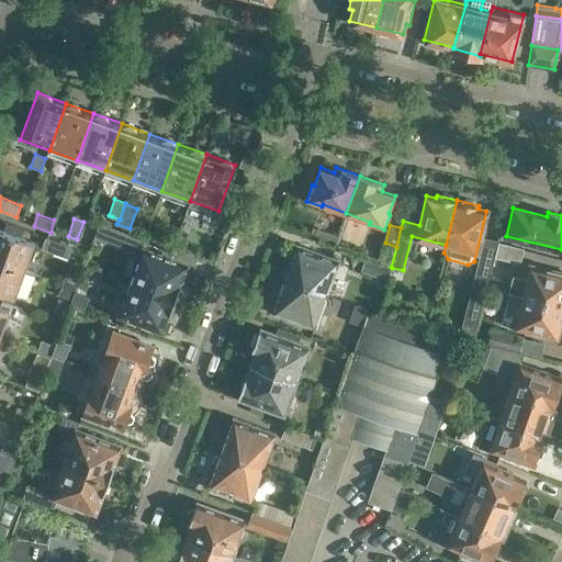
[(136,236),(109,226),(103,239),(132,250),(136,236)]
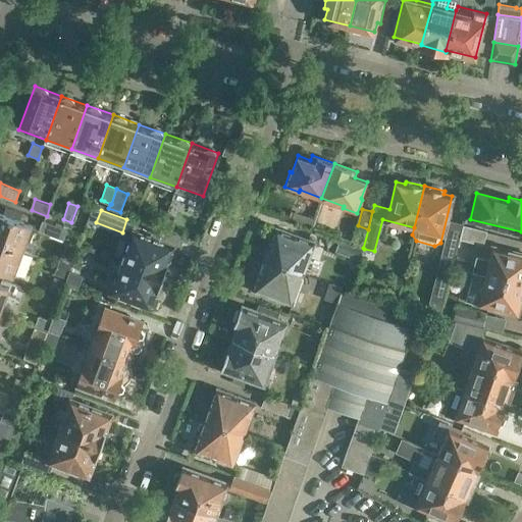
[(0,242),(23,251),(33,255),(37,244),(28,241),(33,225),(0,213),(0,242)]
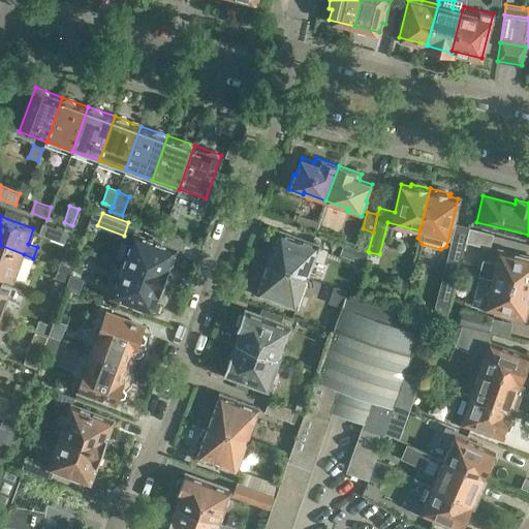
[(38,234),(63,243),(67,232),(42,223),(38,234)]
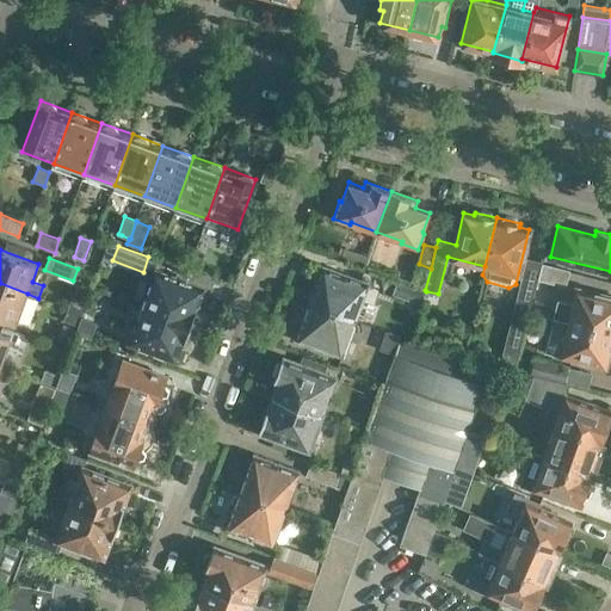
[(542,263),(526,258),(514,308),(529,312),(542,263)]
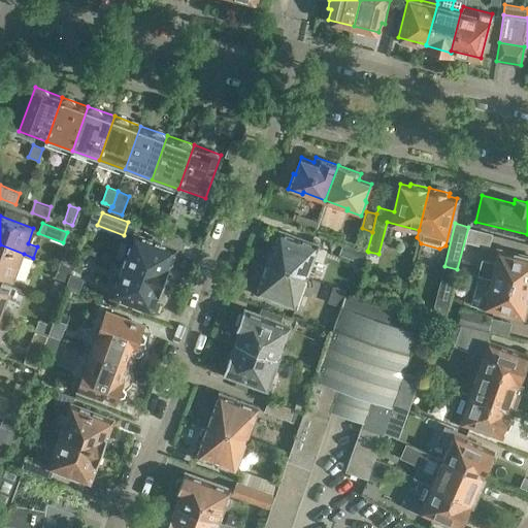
[(469,228),(465,241),(489,248),(493,234),(469,228)]
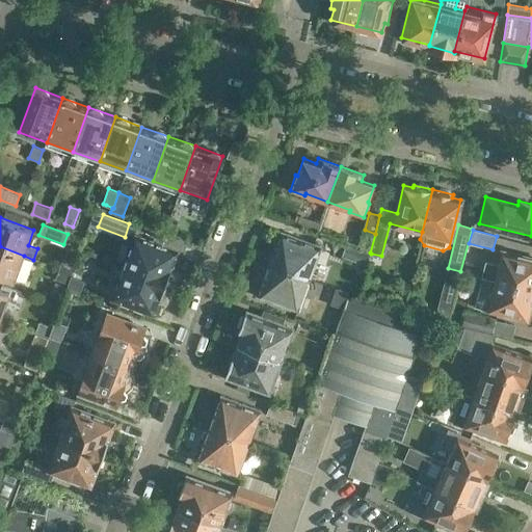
[(283,231),(270,263),(311,278),(323,246),(283,231)]
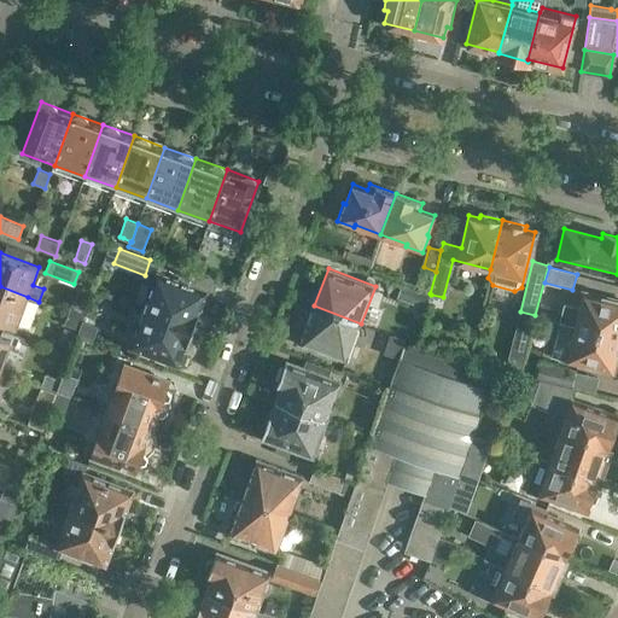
[(158,273),(145,309),(187,325),(200,289),(158,273)]
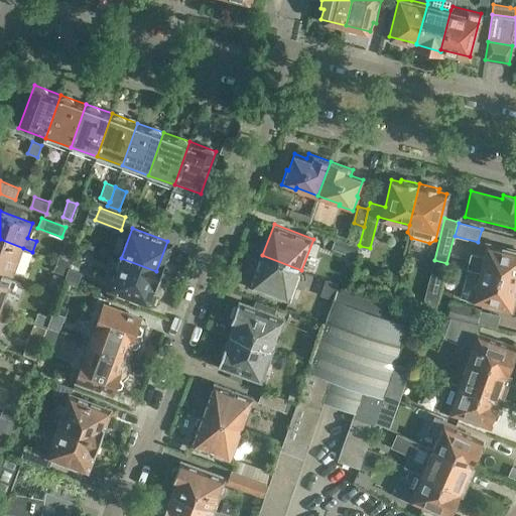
[(359,245),(336,236),(332,248),(355,257),(360,246),(359,245)]
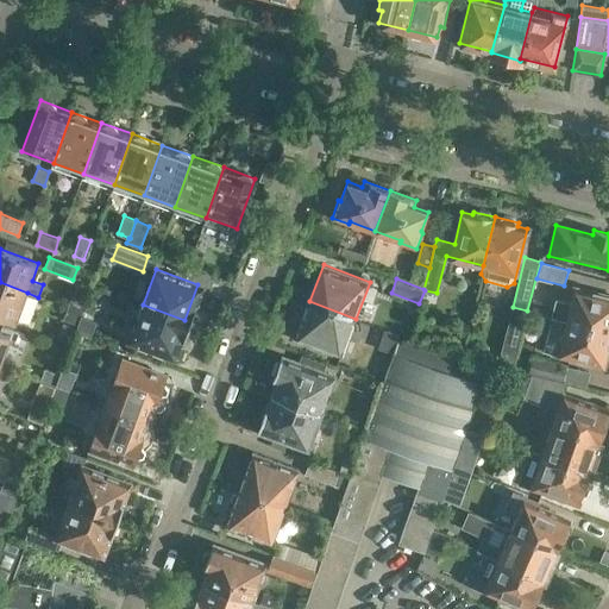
[(0,315),(17,322),(27,293),(0,282),(0,315)]
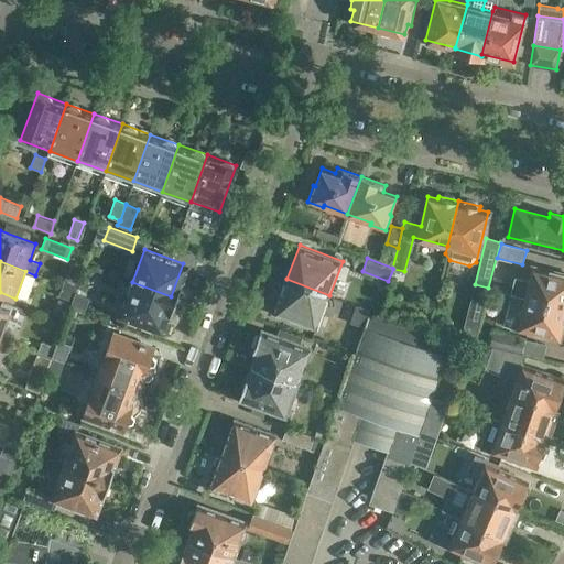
[(516,275),(510,293),(563,305),(563,273),(532,266),(529,279),(516,275)]
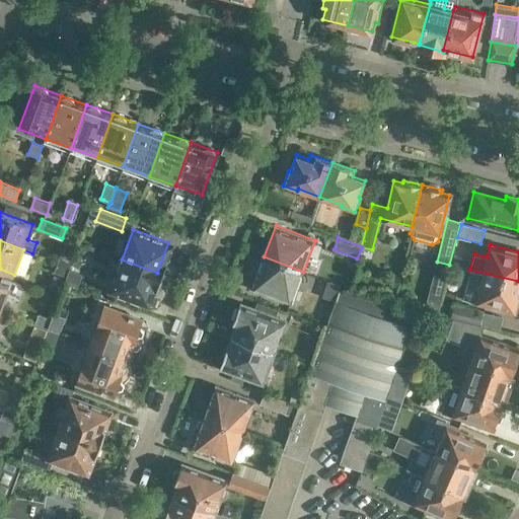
[(61,251),(57,262),(70,267),(74,256),(61,251)]
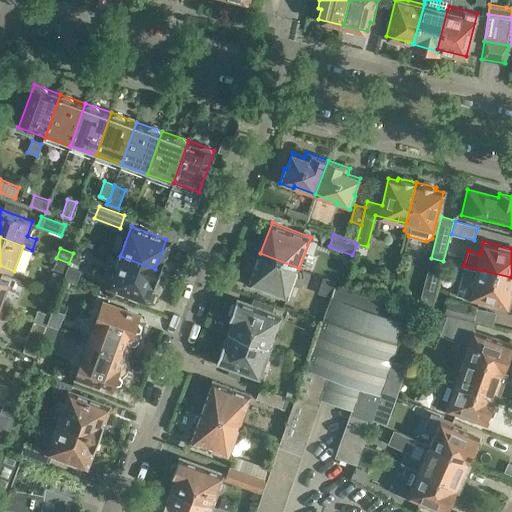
[(299,268),(260,253),(248,285),(287,300),(299,268)]
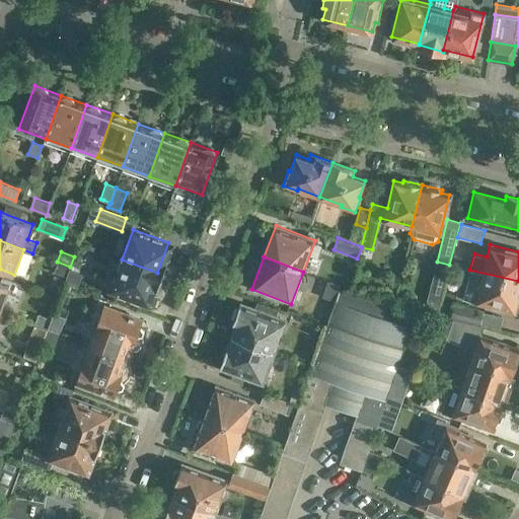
[(157,273),(122,260),(110,290),(147,303),(157,273)]
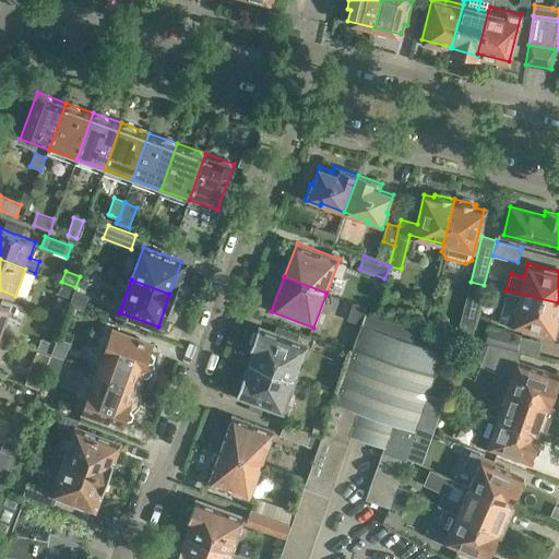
[(61,282),(58,293),(71,298),(75,287),(61,282)]
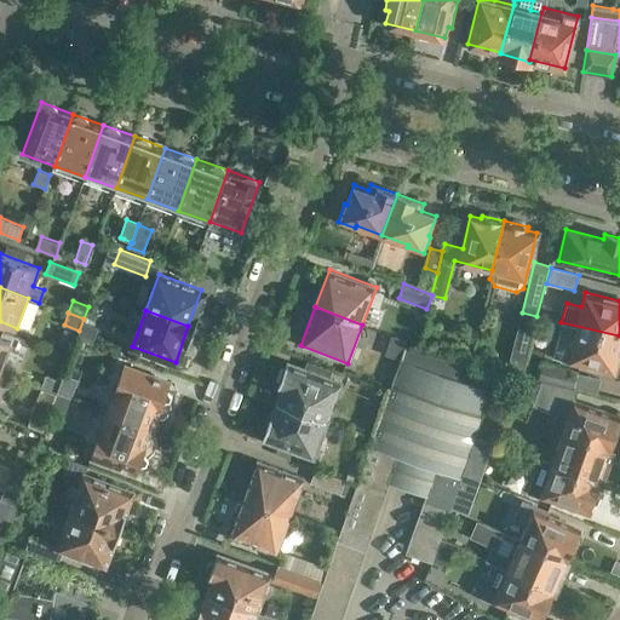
[(537,316),(522,313),(509,365),(524,368),(537,316)]
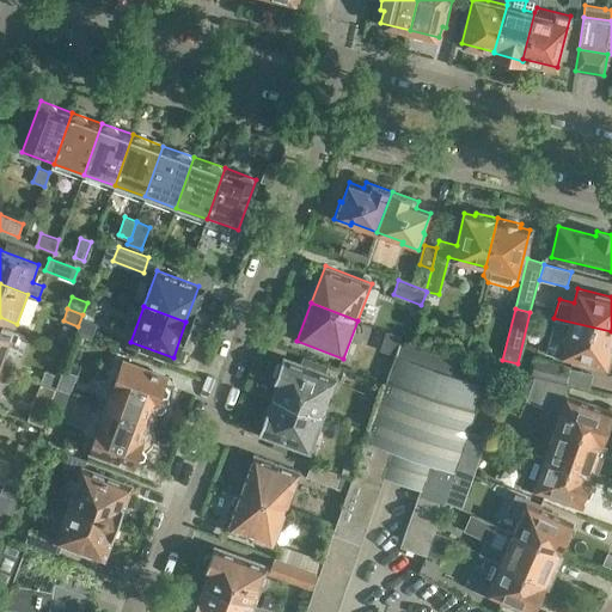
[(101,320),(86,314),(79,334),(92,340),(101,320)]
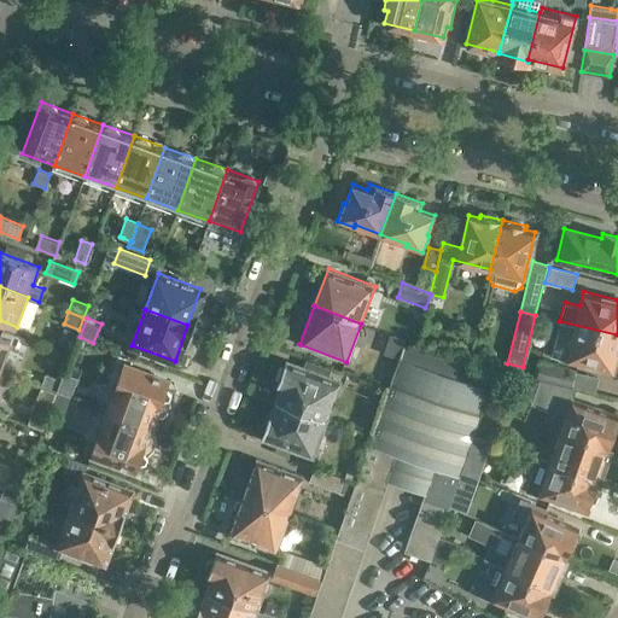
[(617,359),(617,334),(559,321),(552,355),(612,369),(616,360),(617,360),(617,359)]
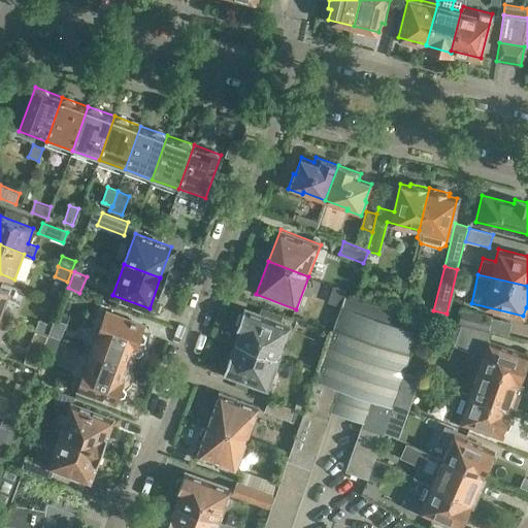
[(345,290),(331,285),(326,301),(340,306),(343,296),(345,290)]
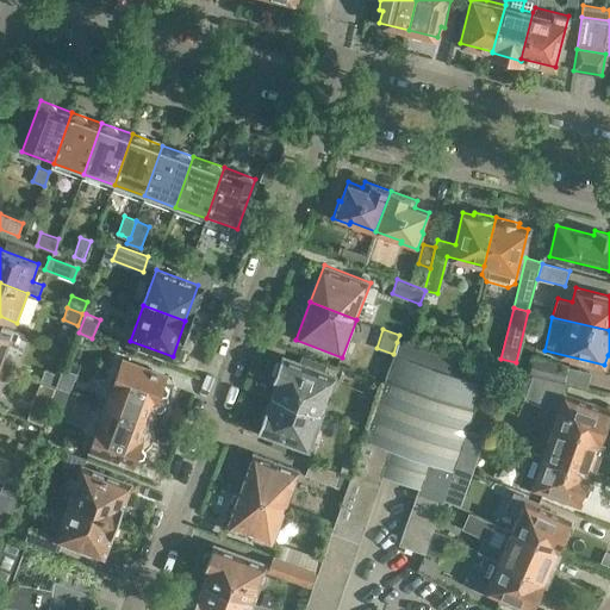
[(0,365),(0,366),(11,336),(0,331),(0,365)]
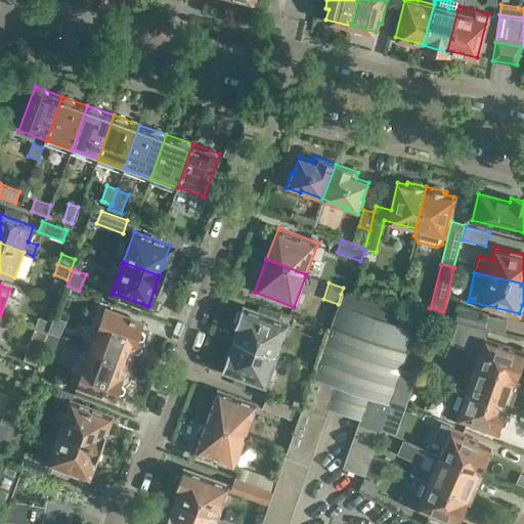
[(275,480),(272,491),(267,505),(260,523),(287,523),(326,407),(360,419),(344,468),(365,474),(372,455),(421,314),(341,294),(338,304),(278,480),(275,480)]
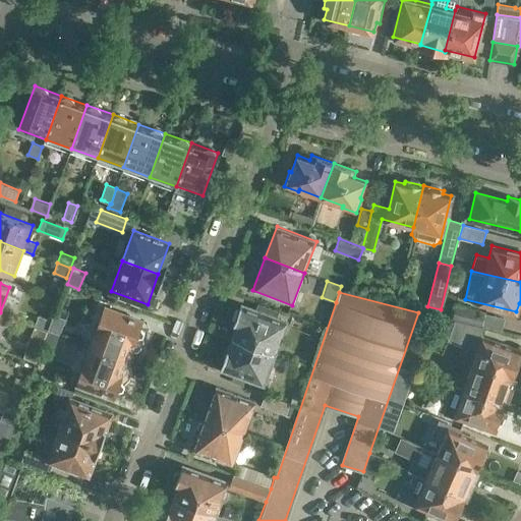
[(453,319),(455,320),(482,326),(485,312),(456,304),(453,319)]
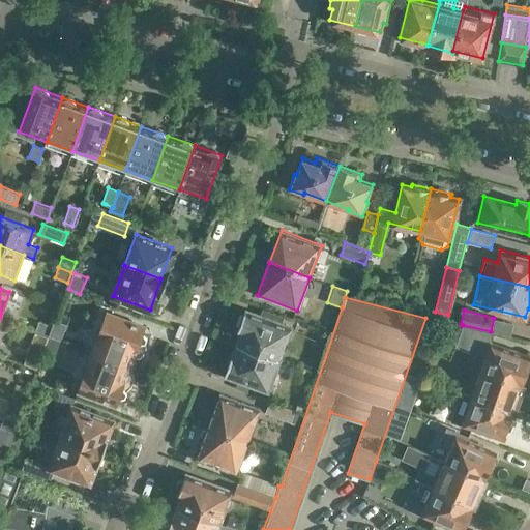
[(242,333),(238,344),(280,359),(291,327),(245,311),(238,331),(242,333)]
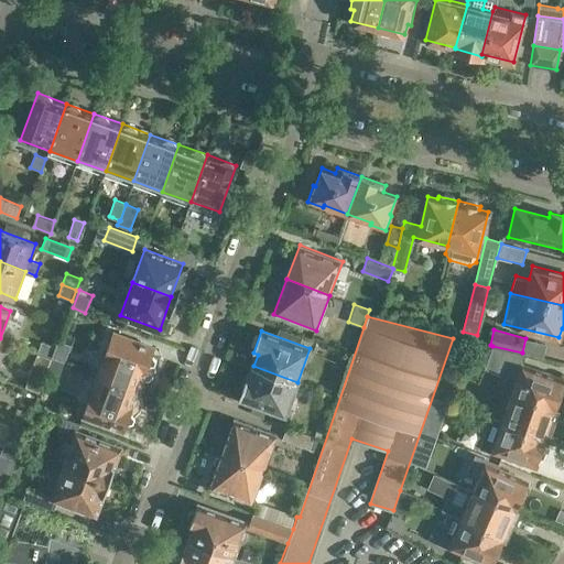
[(114,332),(99,373),(139,388),(147,366),(154,365),(156,359),(152,351),(153,347),(114,332)]
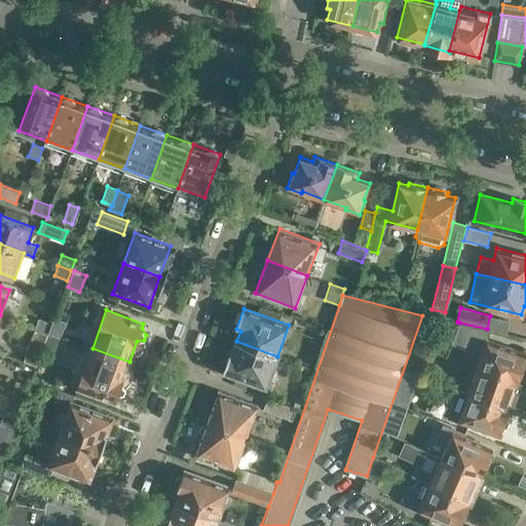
[(51,324),(38,320),(35,328),(47,333),(51,324)]
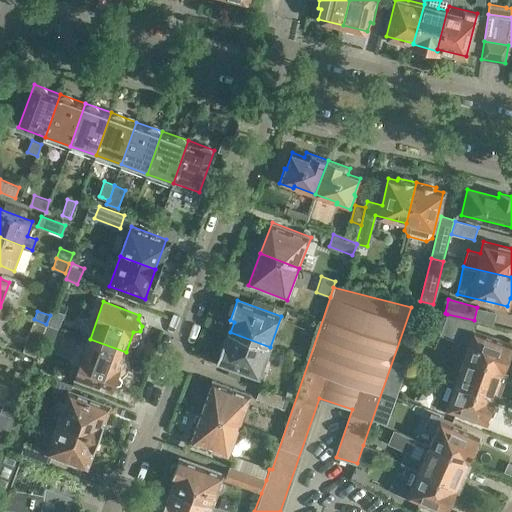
[(474,320),(447,314),(440,334),(469,344),(464,356),(505,371),(511,351),(511,344),(472,330),(475,321),(474,321),(474,320)]
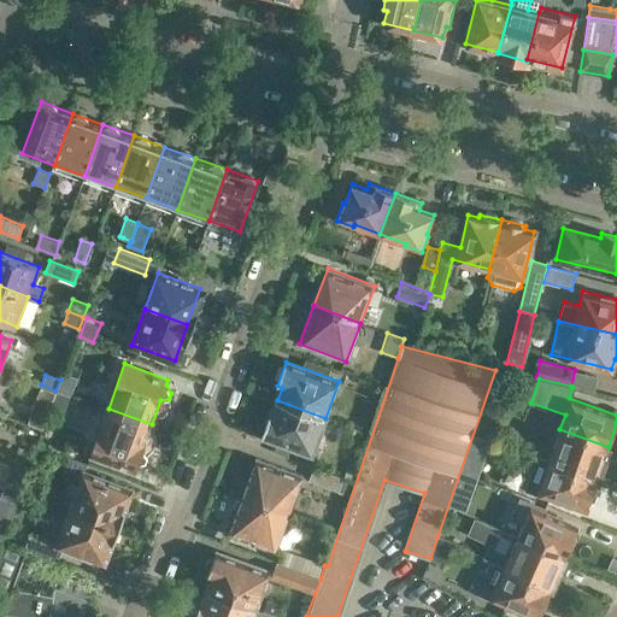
[(99,395),(83,389),(80,400),(95,406),(99,395)]
